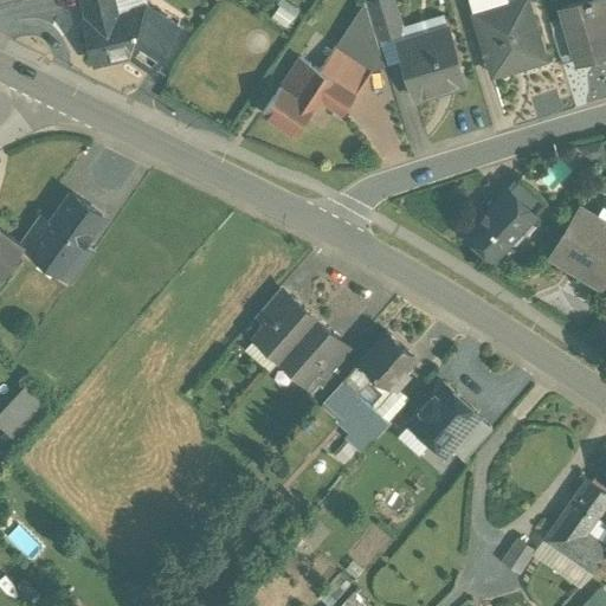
[(116,0),(84,0),(88,12),(117,5),(116,0)]
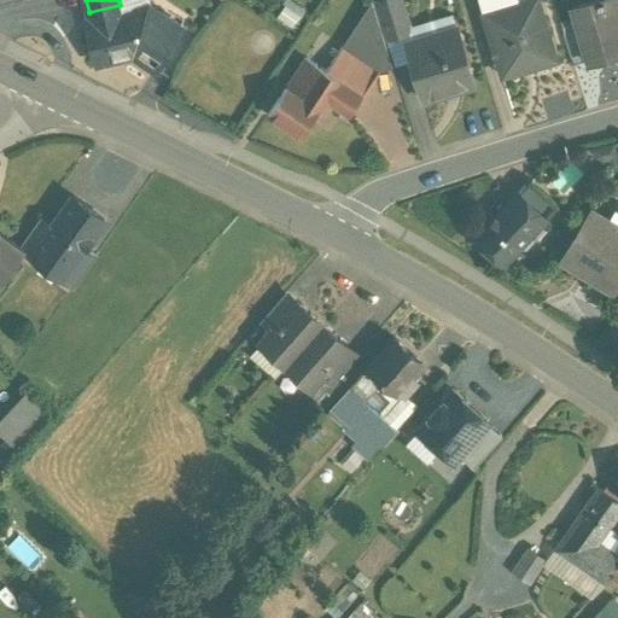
[(402,0),(379,0),(373,3),(384,39),(412,30),(402,0)]
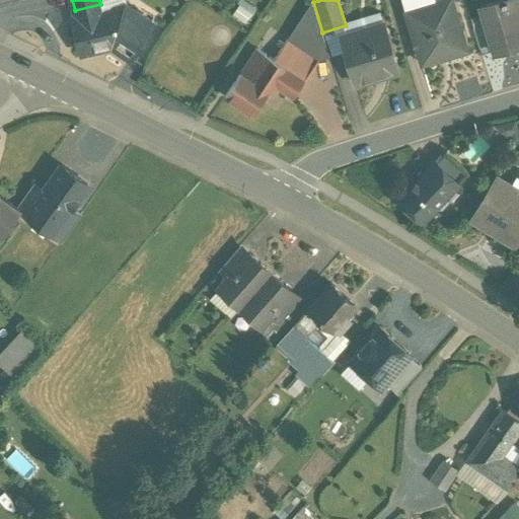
[(434,0),(412,0),(402,3),(406,18),(434,10),(432,3),(435,1),(434,0)]
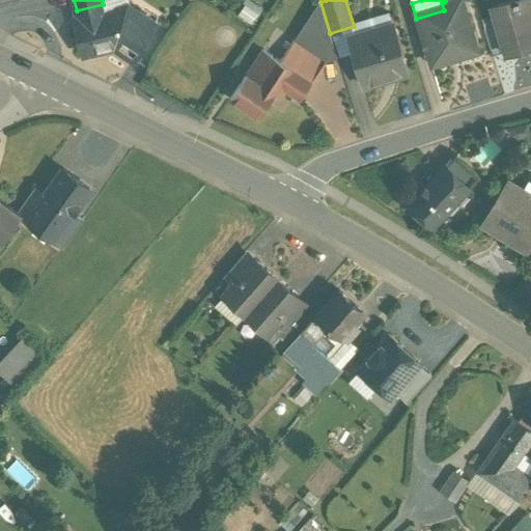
[(449,0),(445,1),(442,3),(444,10),(416,19),(430,66),(478,52),(463,0),(449,0)]
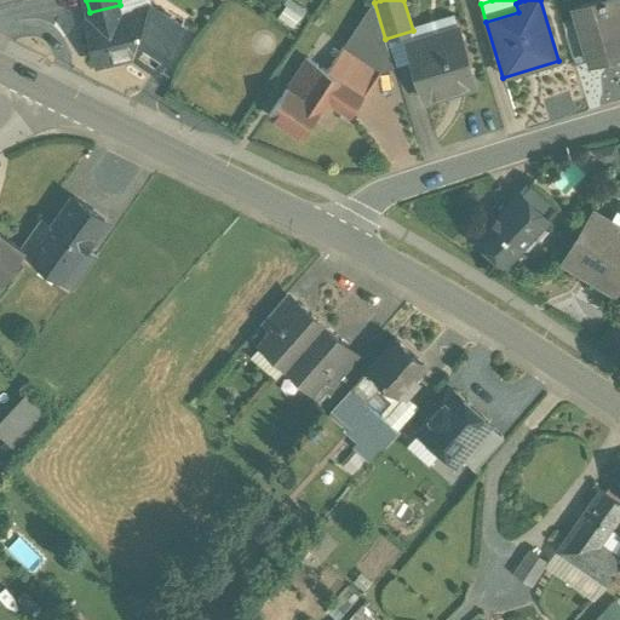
[(619,0),(595,0),(573,7),(589,62),(619,51),(619,0)]
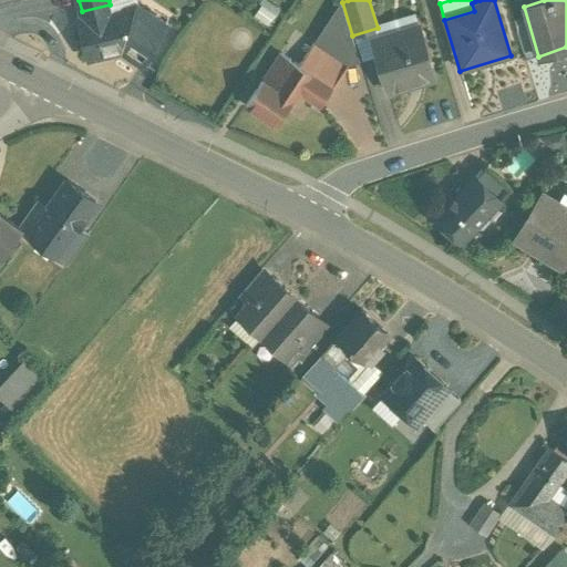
[(110,4),(82,11),(83,18),(80,18),(90,58),(122,51),(127,42),(147,54),(167,27),(134,6),(111,11),(110,4)]
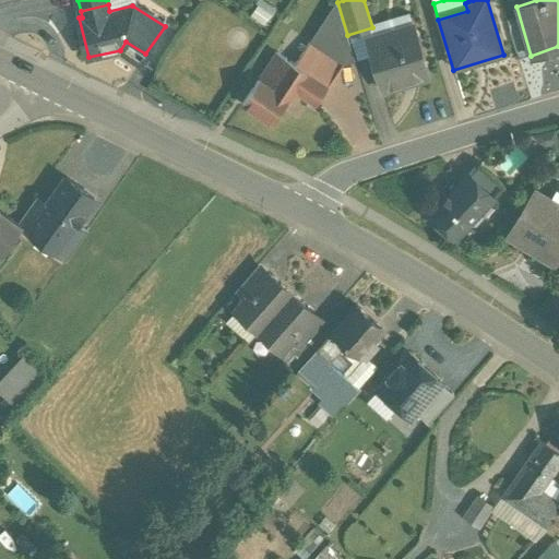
[(414,24),(368,38),(384,90),(429,75),(414,24)]
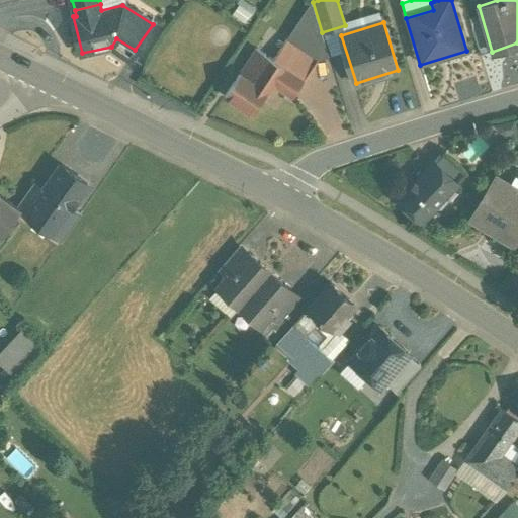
[(319,61),(287,39),(274,60),(284,67),(305,81),(319,61)]
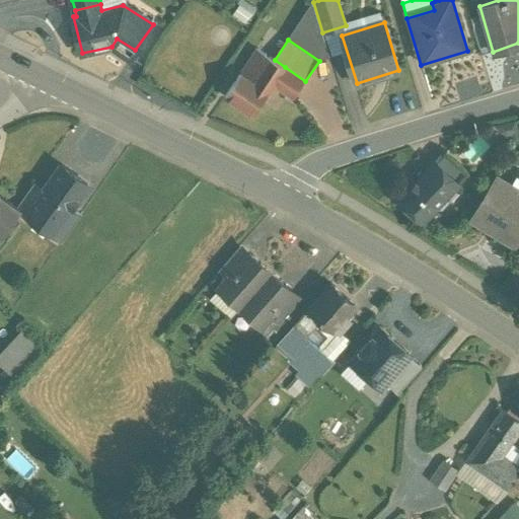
[(257,49),(241,72),(254,81),(271,58),(257,49)]
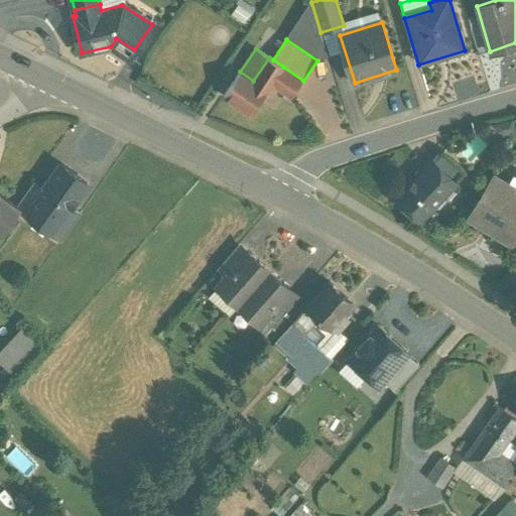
[(269,57),(253,81),(240,72),(225,94),(253,113),(272,84),(283,67),(273,59),(269,57)]
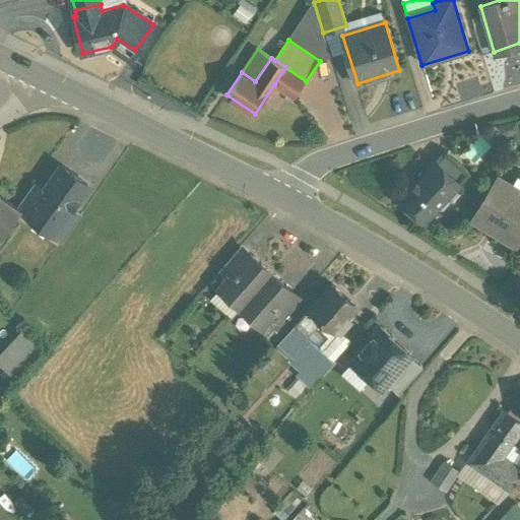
[(306,81),(285,67),(274,84),(295,98),(306,81)]
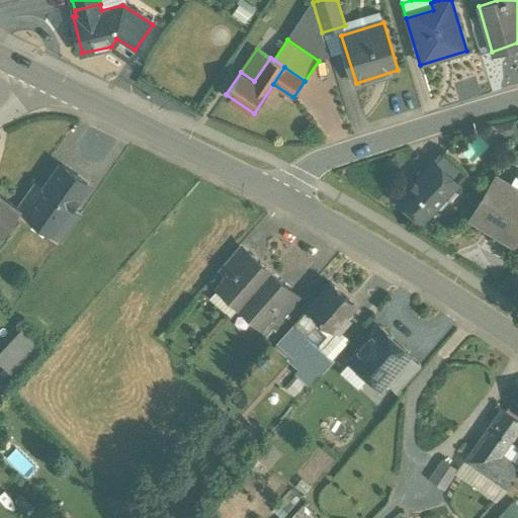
[(465,172),(444,154),(434,165),(455,183),(465,172)]
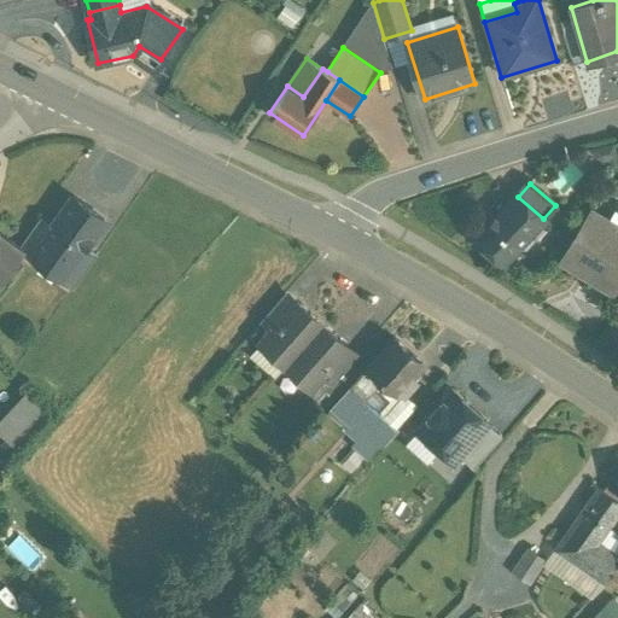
[(51,227),(34,252),(35,254),(63,274),(65,275),(85,248),(104,220),(73,197),(51,227)]
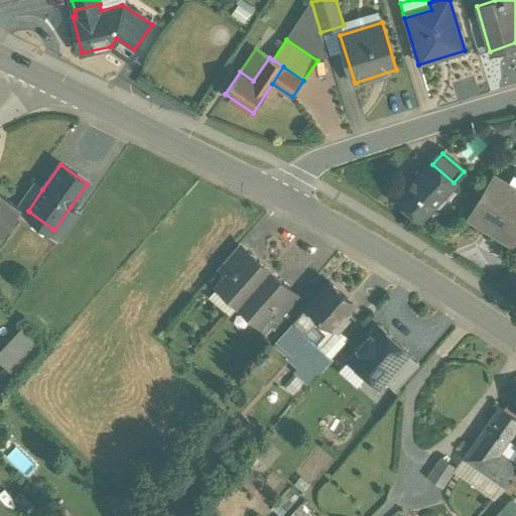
[(454,182),(432,164),(422,176),(442,195),(454,182)]
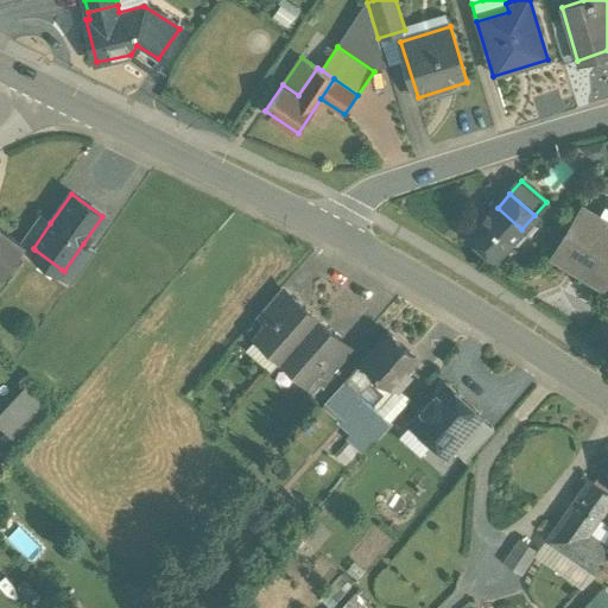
[(607,221),(583,207),(552,257),(572,268),(577,261),(607,280),(607,221)]
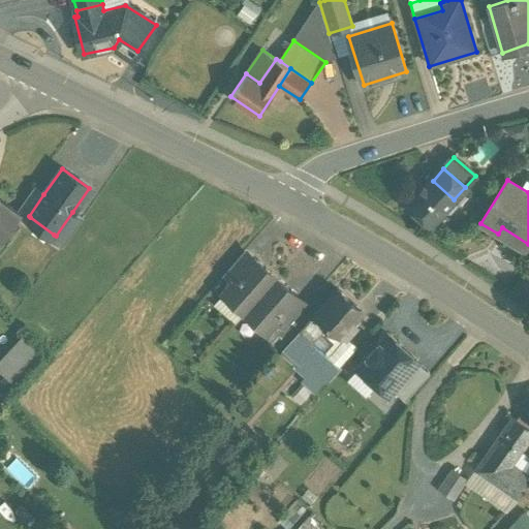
[(454,199),(433,181),(411,204),(433,223),(454,199)]
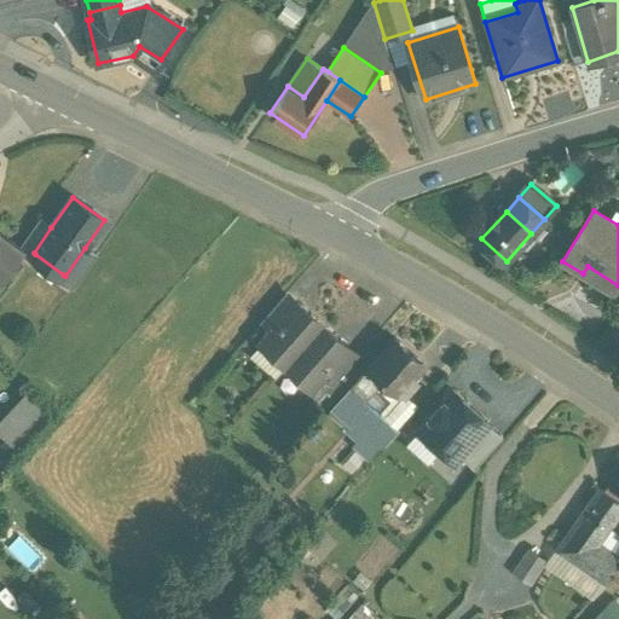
[(40,219),(19,247),(24,250),(24,252),(33,258),(35,254),(34,253),(51,227),(40,219)]
